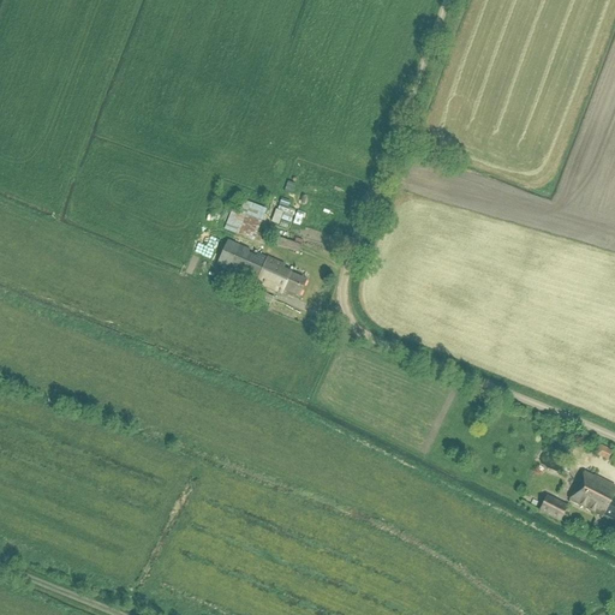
[(252,243),(261,222),(266,210),(251,203),(245,216),(231,210),(226,224),(224,230),(252,243)]
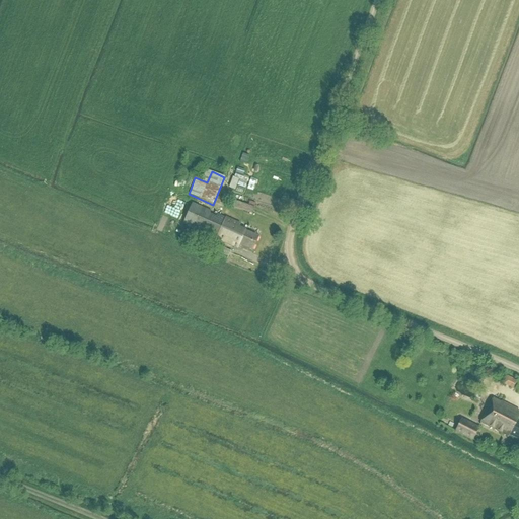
[(234,177),(239,179),(242,180),(240,187),(245,189),(249,177),(235,172),(234,177)]
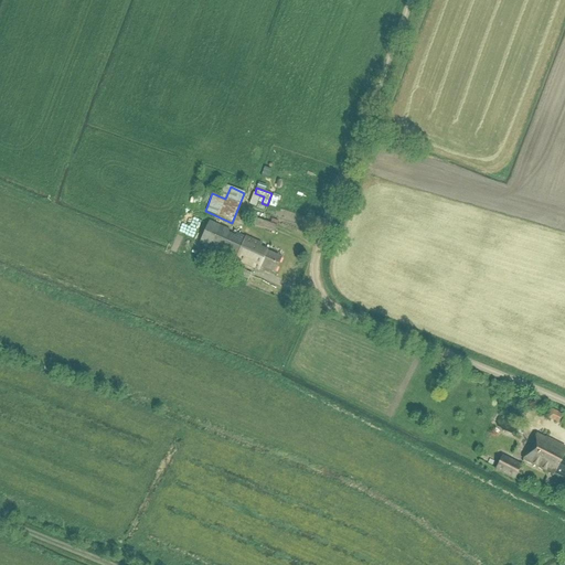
[(206,192),(202,203),(206,204),(211,193),(206,192)]
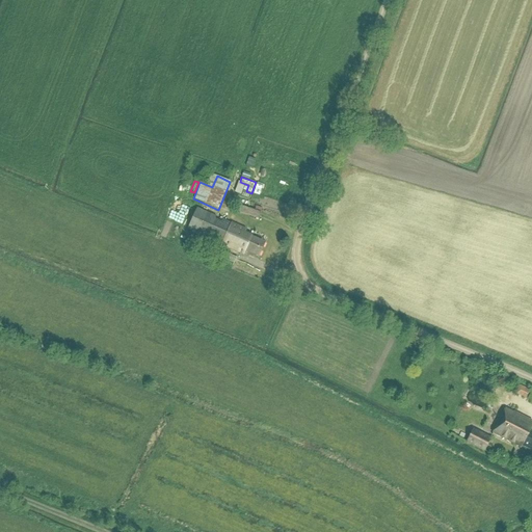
[(239,212),(259,219),(261,213),(260,212),(262,208),(256,207),(255,210),(241,206),(239,212)]
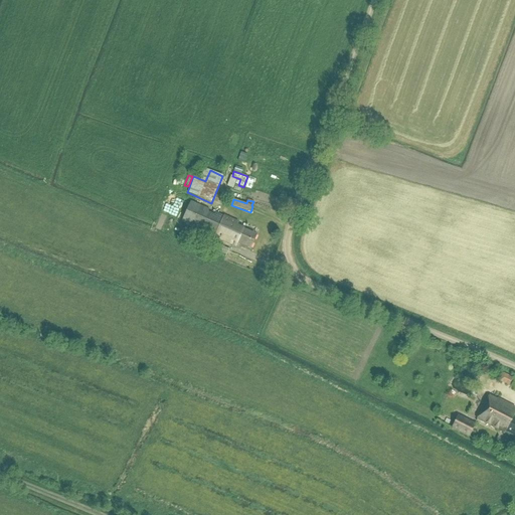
[(250,248),(256,234),(236,226),(237,222),(215,212),(214,215),(207,213),(209,210),(190,202),(181,222),(235,246),(236,243),(250,248)]
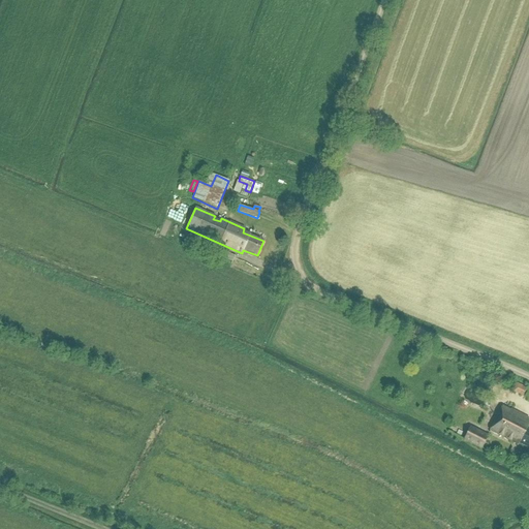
[(235,256),(185,234),(183,238),(217,253),(217,255),(232,262),(235,256)]
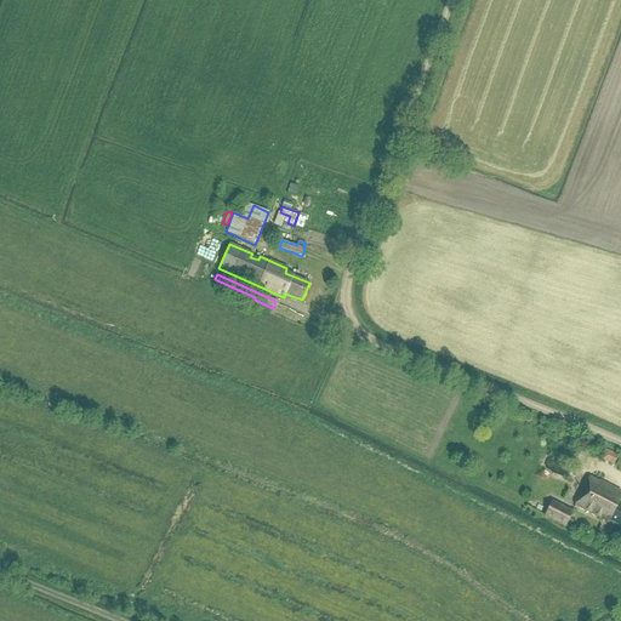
[(614,466),(617,455),(607,450),(602,460),(614,466)]
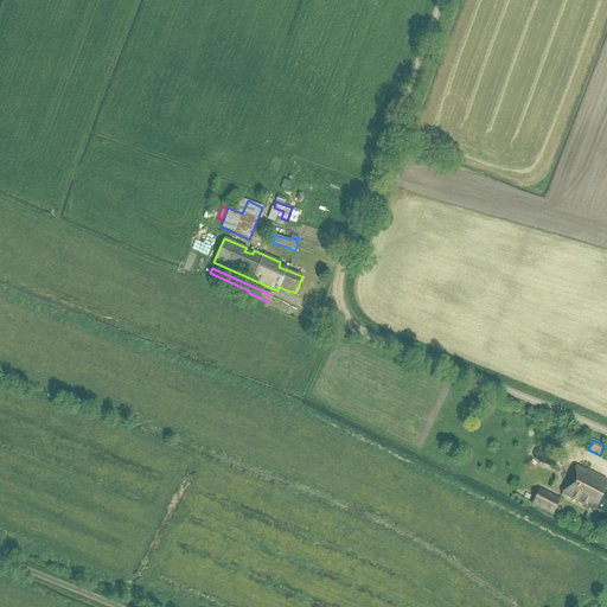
[(606,515),(606,493),(604,492),(606,485),(606,483),(606,480),(586,470),(586,472),(576,467),(562,494),(594,511),(595,509),(606,515)]
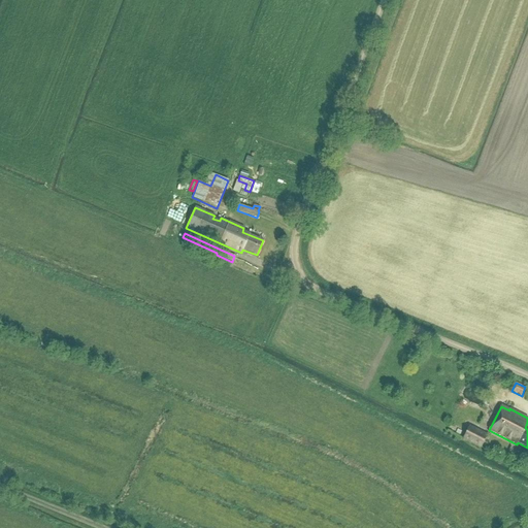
[(481,449),(487,435),(469,426),(463,439),(481,449)]
